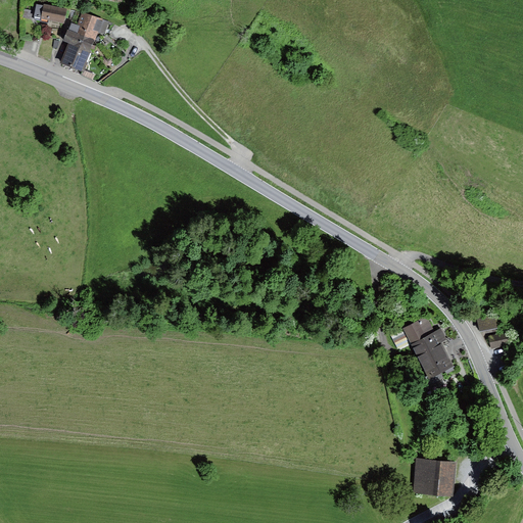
[(65,9),(36,4),(33,16),(34,17),(34,19),(41,20),(41,18),(63,22),(65,9)]
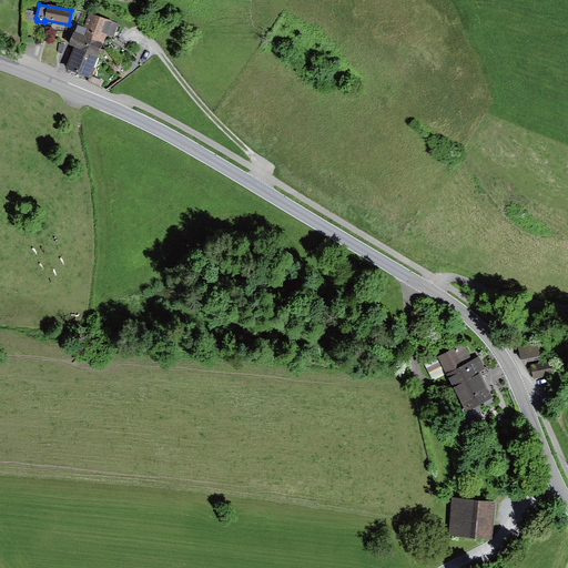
[(111,22),(90,14),(84,28),(77,24),(69,46),(73,48),(64,68),(89,78),(111,22)]
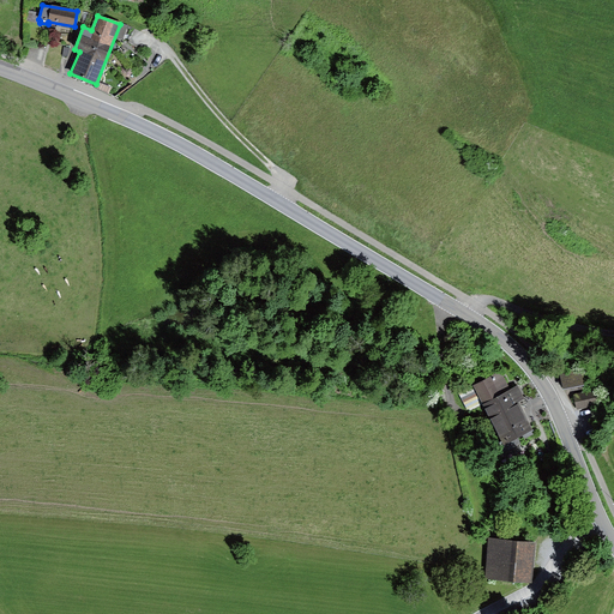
[(579,366),(560,371),(564,386),(584,381),(579,366)]
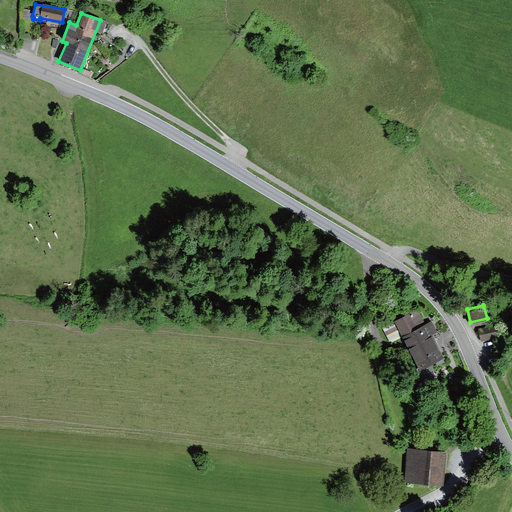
[(418,308),(395,319),(419,369),(444,357),(437,343),(432,333),(437,331),(432,320),(425,323),(418,308)]
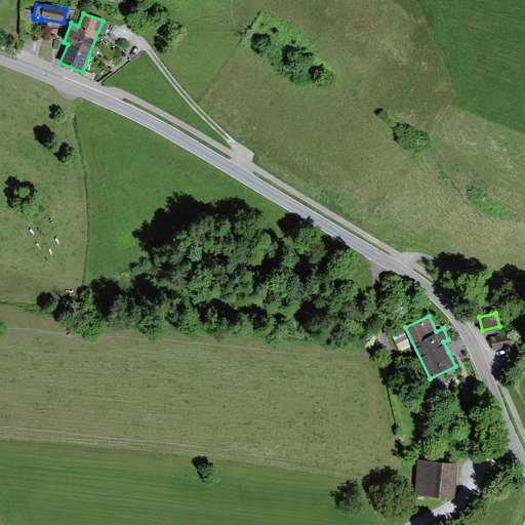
[(458,462),(416,458),(413,494),(455,498),(458,462)]
